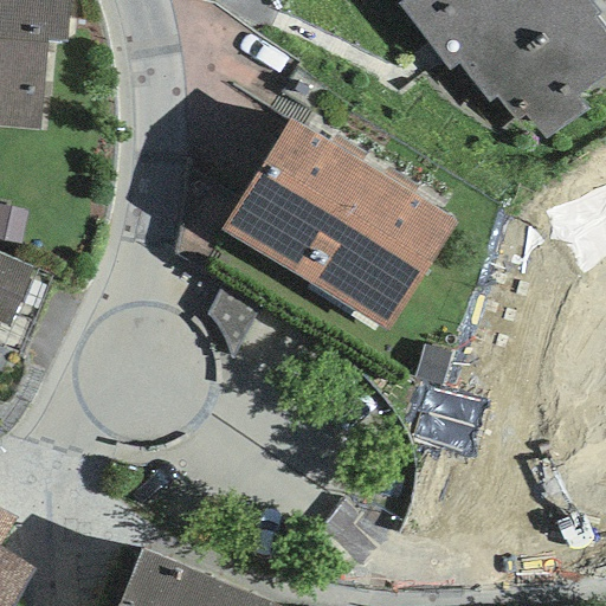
[(0,0),(0,127),(39,130),(46,42),(65,43),(68,0),(0,0)]
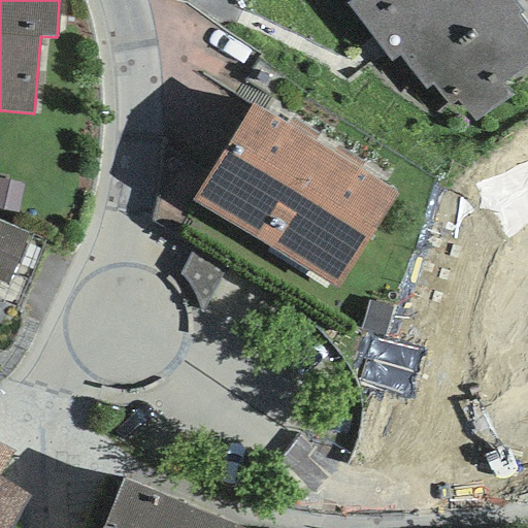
[(457,100),(474,122),(508,96),(500,85),(527,63),(527,31),(516,15),(520,12),(509,0),(356,0),(350,5),(392,57),(398,52),(426,87),(431,83),(450,105),(457,100)]
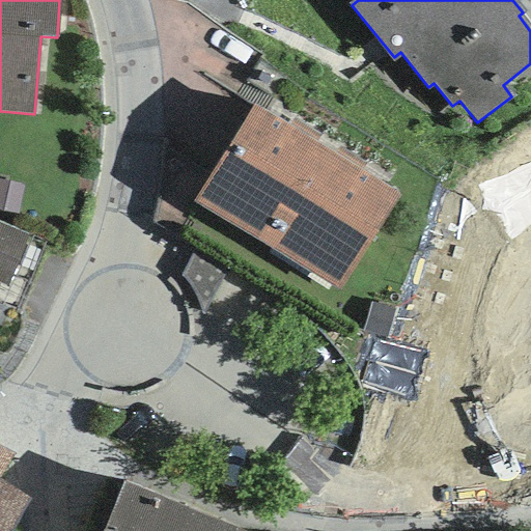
[(194,202),(271,250),(331,151),(316,143),(288,127),(252,105),(194,202)]
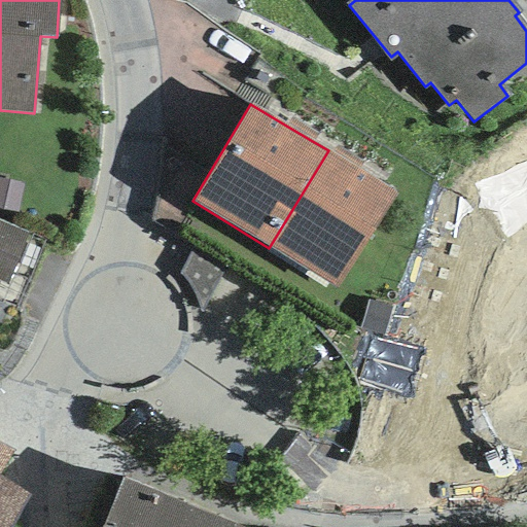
[(286,126),(314,142),(318,135),(290,118),(286,126)]
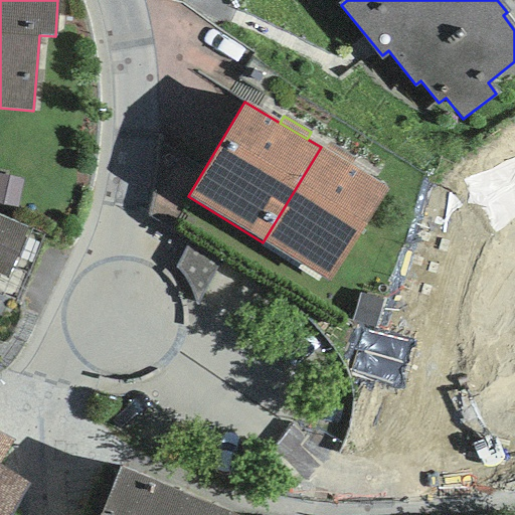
[(324,150),(350,165),(353,159),(328,144),(324,150)]
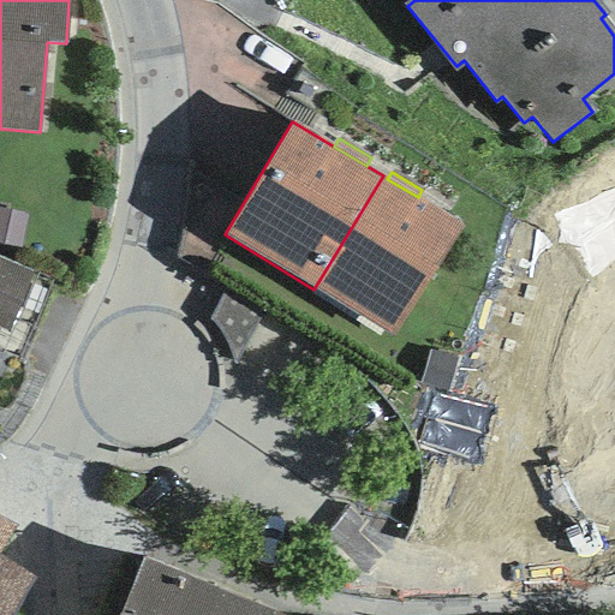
[(387,179),(383,175),(314,290),(394,340),(464,226),(418,197),(387,179)]
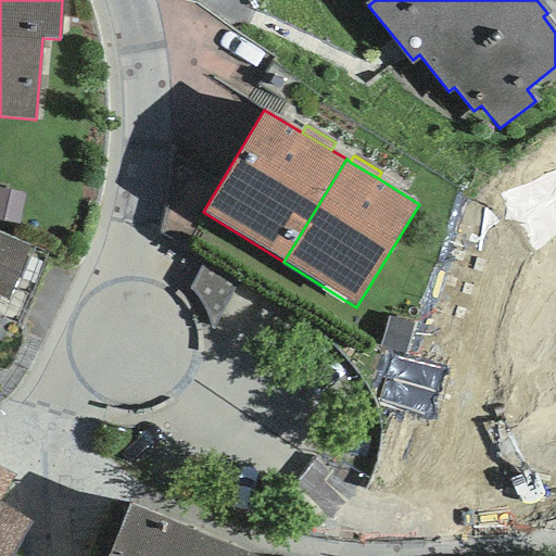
[(0,219),(19,224),(25,193),(0,188),(0,219)]
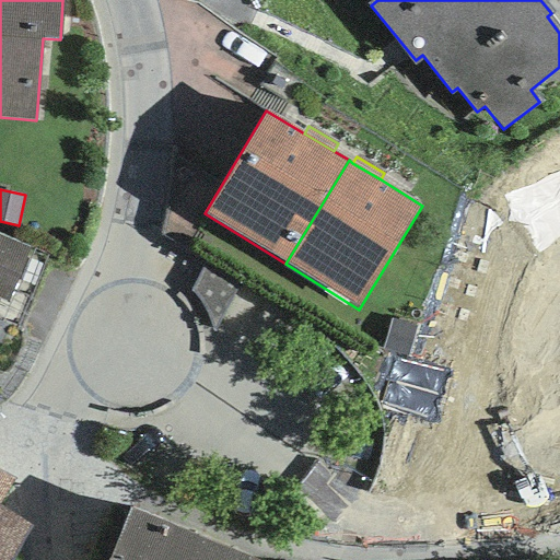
[(0,300),(7,303),(28,248),(0,236),(0,300)]
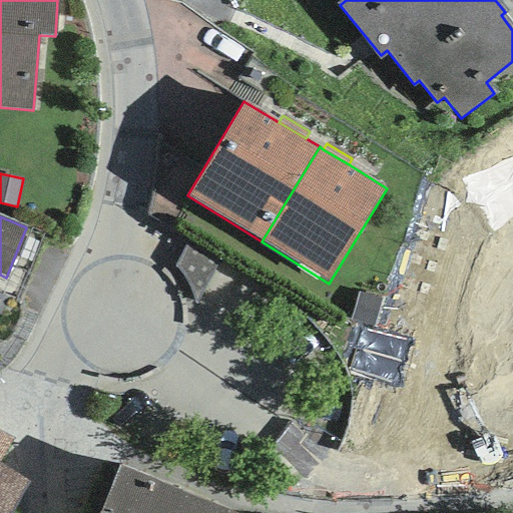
[(467,405),(466,273),(380,273),(381,406),(467,405)]
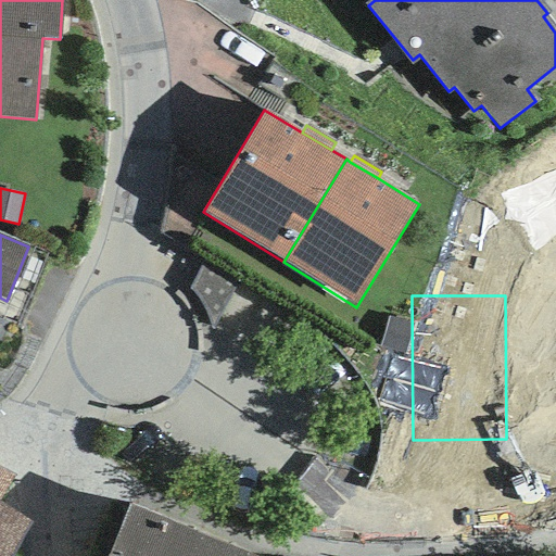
[(0,555),(11,555),(29,525),(0,504),(0,500),(15,477),(0,468),(0,555)]
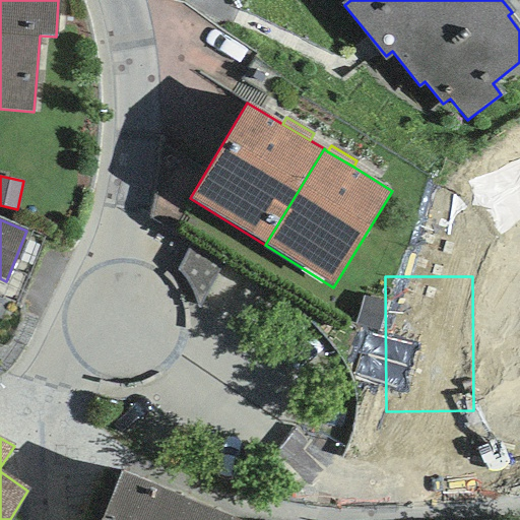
[(235,519),(121,471),(101,519),(235,519)]
